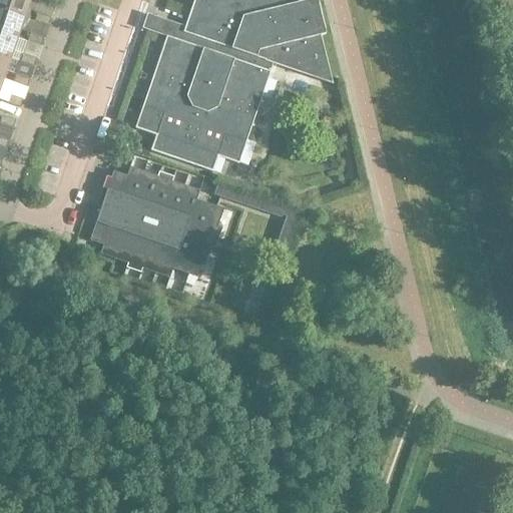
[(0,0),(0,9),(23,17),(28,0),(0,0)]
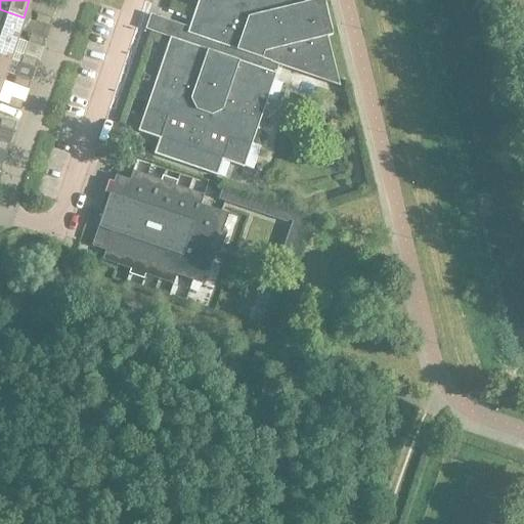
[(197,0),(183,42),(169,38),(143,110),(136,131),(158,138),(150,160),(214,181),(221,161),(243,168),(277,66),(307,76),(309,69),(319,67),(323,81),(339,86),(326,37),(332,35),(331,31),(324,4),(323,2),(323,3),(322,0),(197,0)]
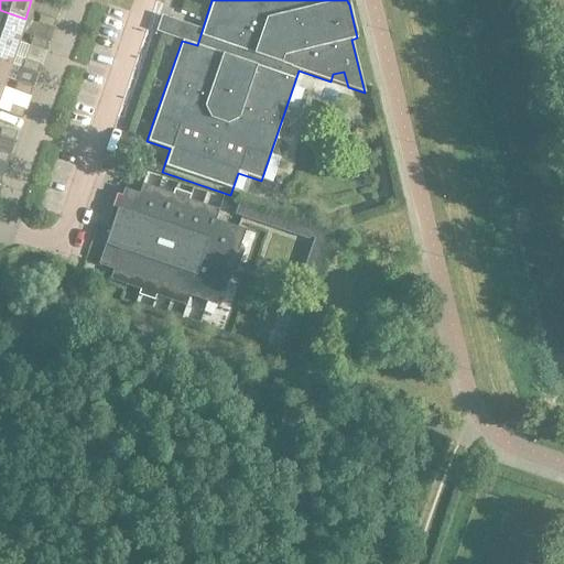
[(25,19),(0,10),(0,35),(18,42),(25,19)]
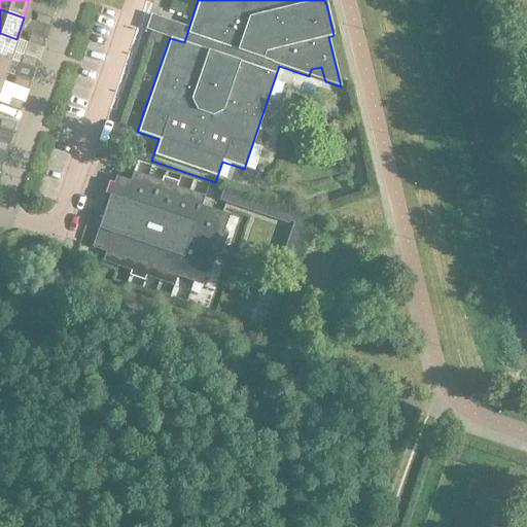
[(50,19),(37,14),(34,22),(48,27),(50,19)]
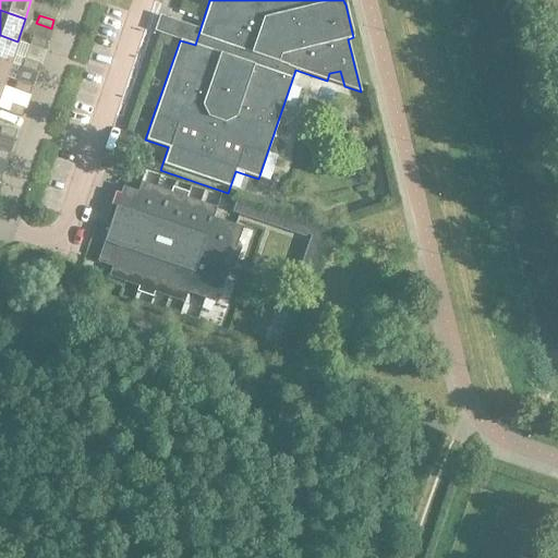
[(0,60),(10,63),(17,41),(0,35),(0,60)]
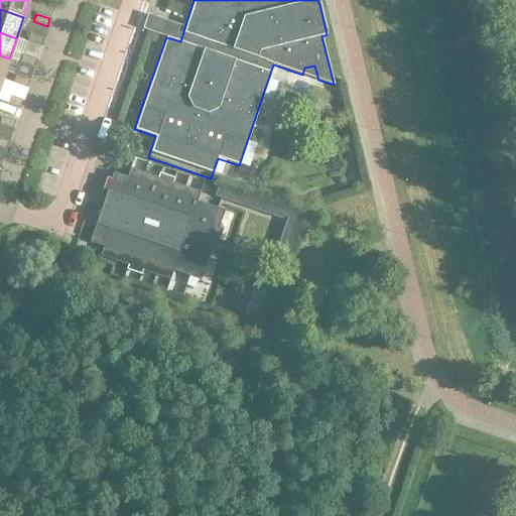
[(42,39),(29,34),(26,42),(40,47),(42,39)]
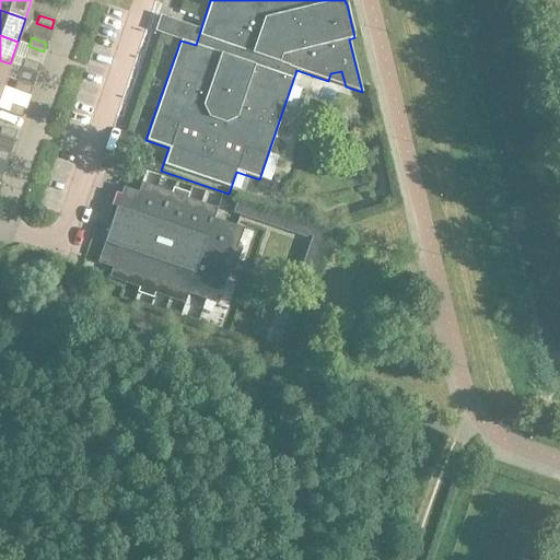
[(38,65),(24,59),(21,68),(36,73),(38,65)]
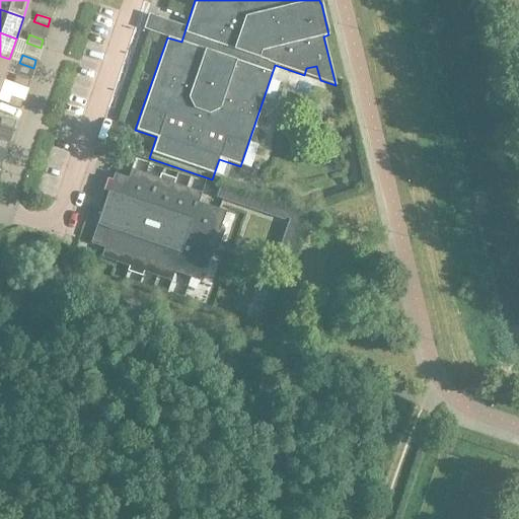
[(9,59),(0,56),(0,79),(2,80),(9,59)]
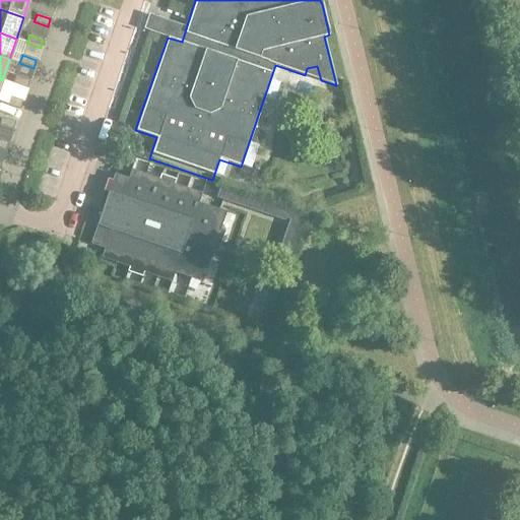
[(28,81),(15,76),(12,84),(26,88),(28,81)]
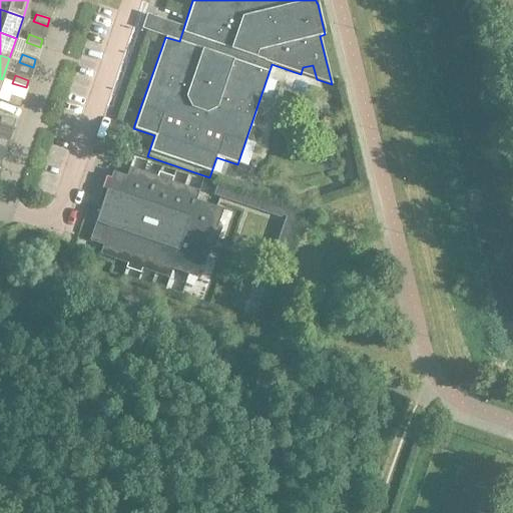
[(19,108),(20,105),(21,100),(8,95),(5,103),(19,108)]
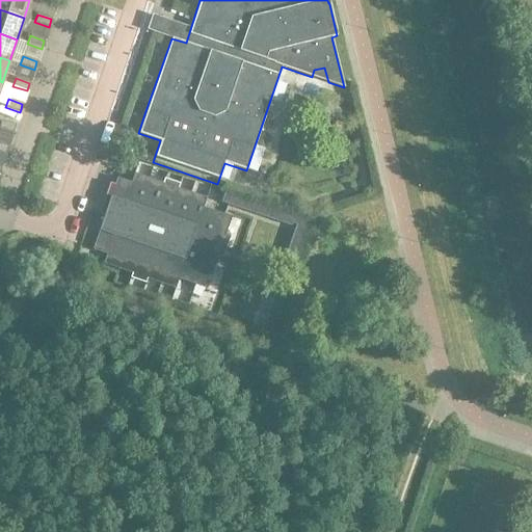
[(15,125),(1,121),(0,122),(0,129),(12,133),(15,125)]
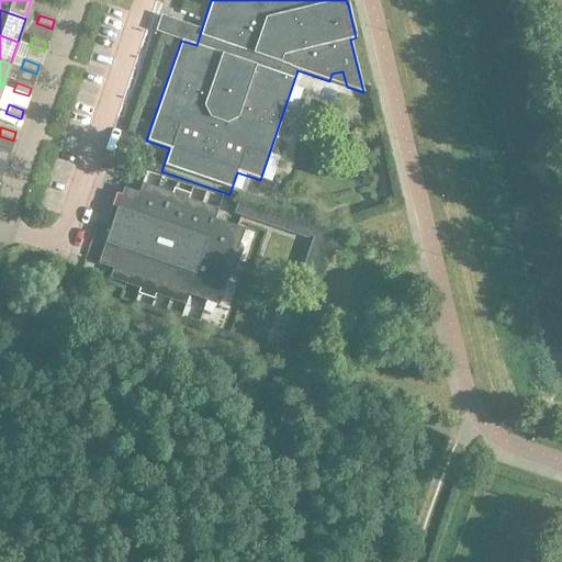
[(124,182),(97,263),(112,269),(109,279),(184,305),(188,295),(217,305),(229,270),(234,272),(235,271),(229,269),(233,261),(237,262),(242,250),(236,249),(244,229),(213,220),(217,210),(141,183),(139,188),(124,182)]
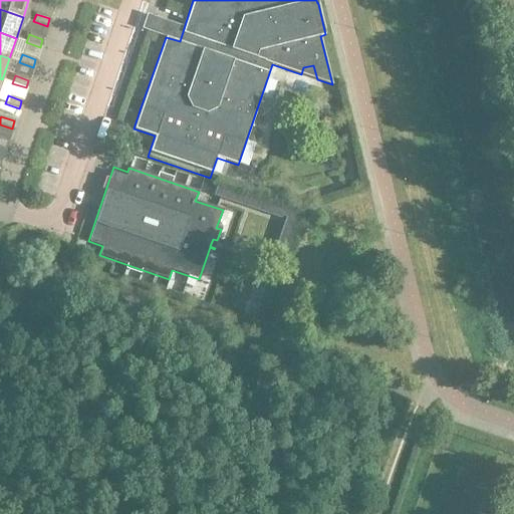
[(217,183),(213,195),(220,197),(224,185),(217,183)]
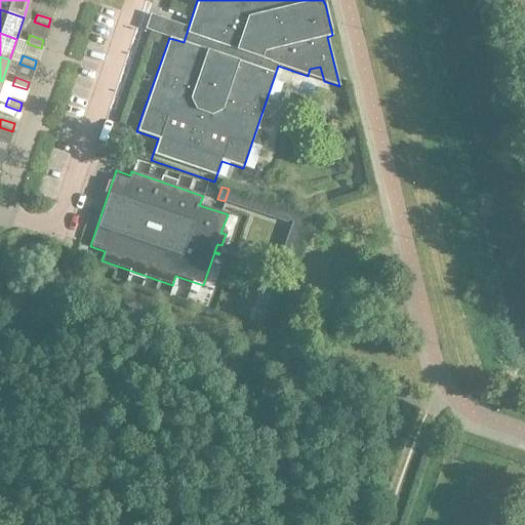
[(229,189),(225,201),(232,204),(236,192),(229,189)]
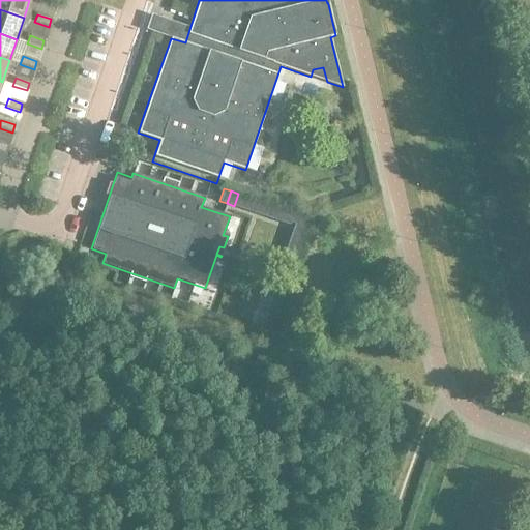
[(238,194),(234,206),(240,208),(244,196),(238,194)]
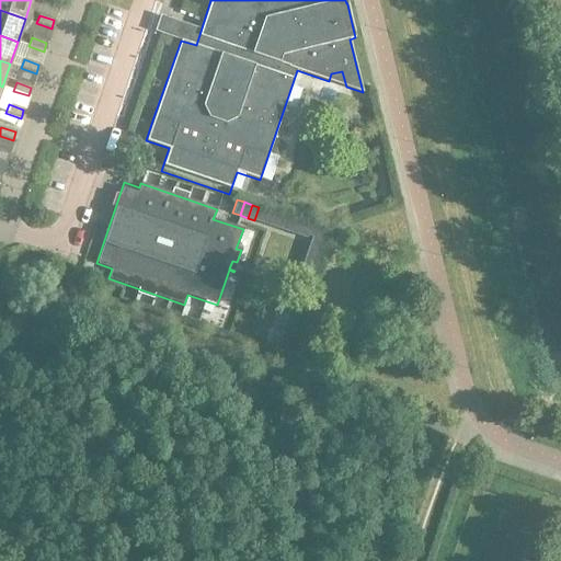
[(259,207),(254,220),(262,222),(266,209),(259,207)]
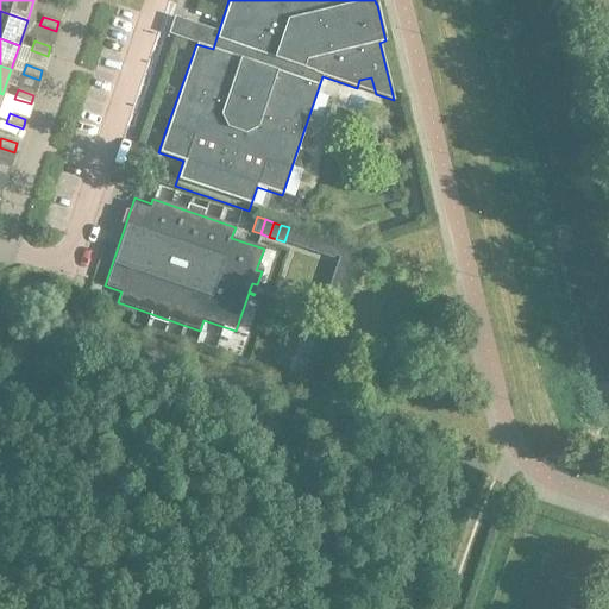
[(289,227),(284,242),(293,245),(297,231),(289,227)]
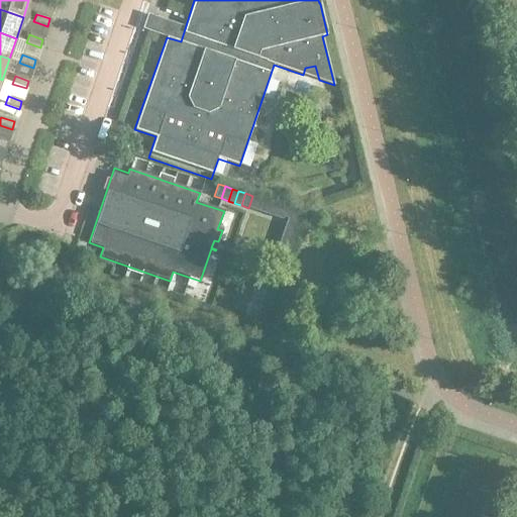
[(252,196),(248,208),(255,210),(260,198),(252,196)]
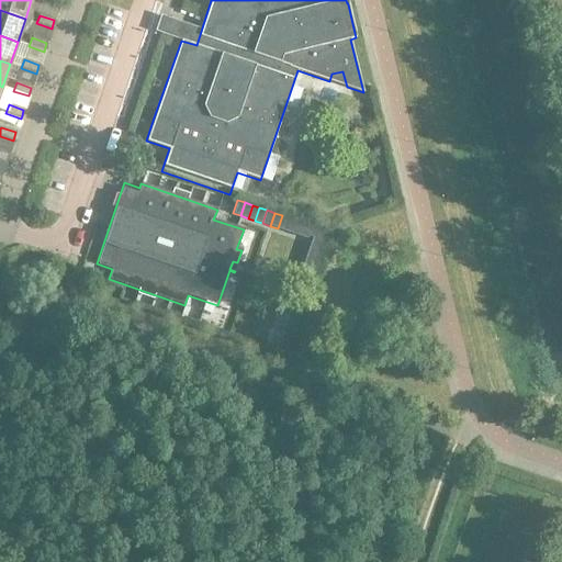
[(282,215),(278,228),(285,231),(290,217),(282,215)]
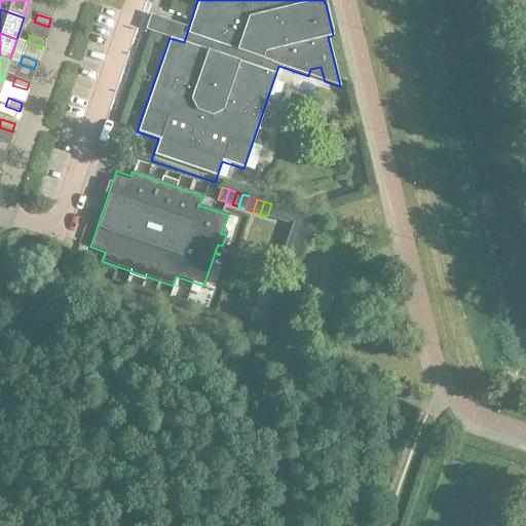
[(271,203),(267,216),(273,219),(278,207),(271,203)]
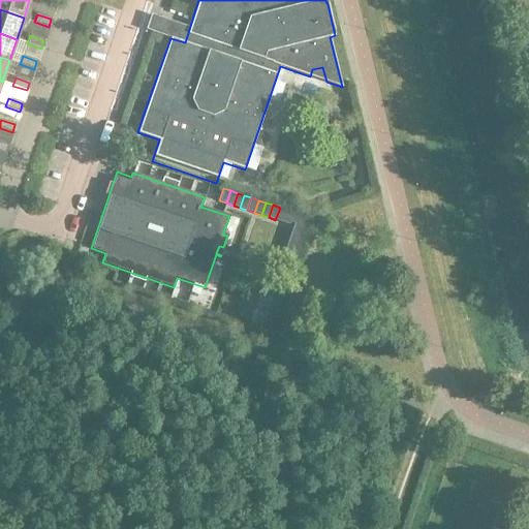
[(280,208),(275,220),(282,222),(286,210),(280,208)]
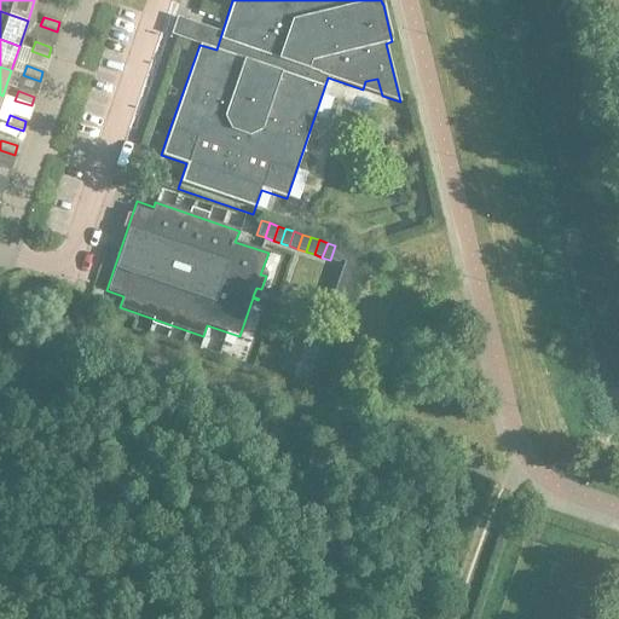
[(335,246),(330,260),(339,262),(340,260),(343,248),(335,246)]
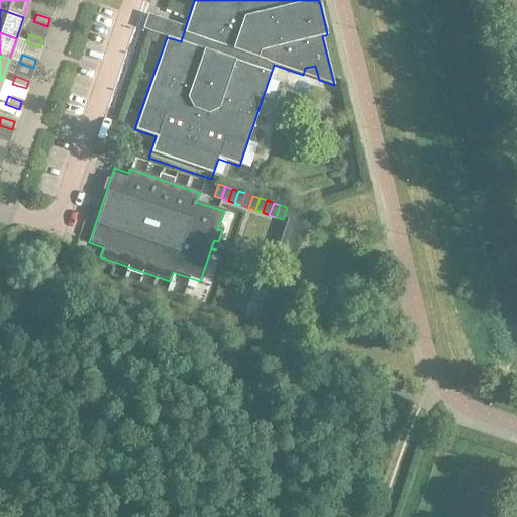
[(287,207),(284,217),(288,218),(288,216),(300,220),(303,213),(287,207)]
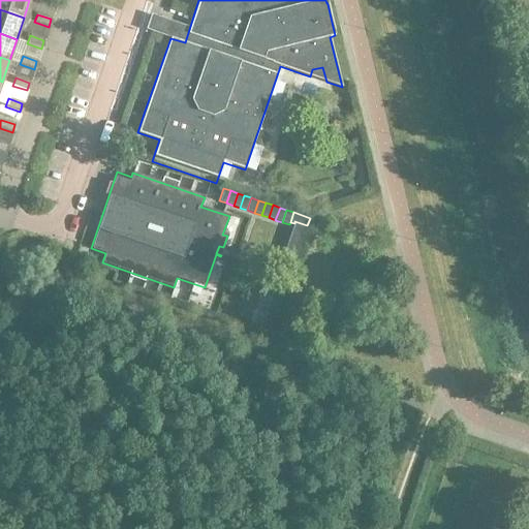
[(294,223),(292,228),(305,232),(307,225),(294,221),(294,223)]
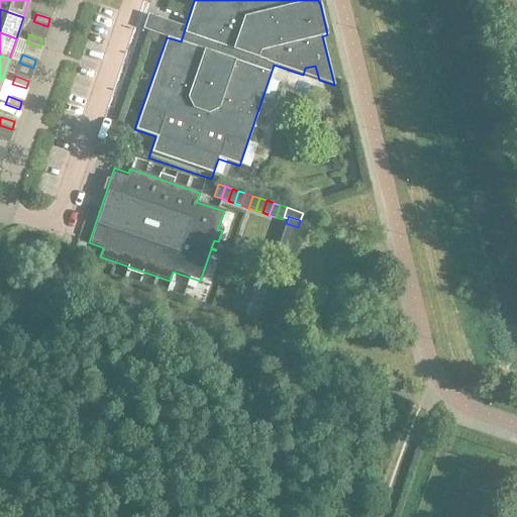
[(286,223),(284,230),(296,234),(298,227),(286,223)]
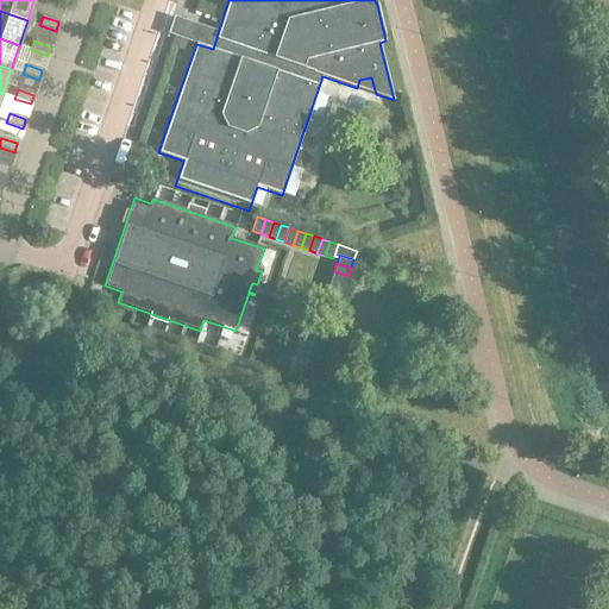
[(334,271),(331,280),(346,284),(349,276),(334,271)]
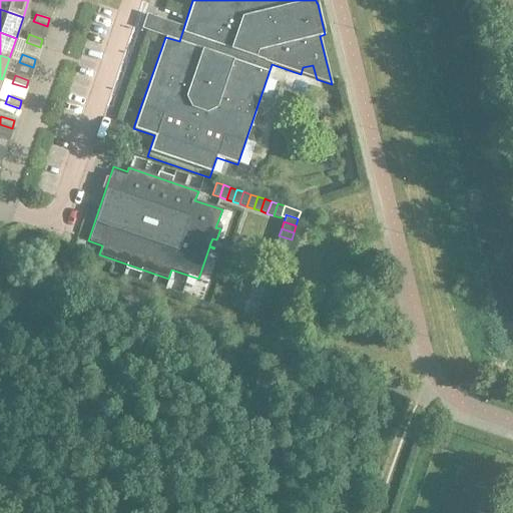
[(279,235),(277,241),(289,245),(292,239),(279,235)]
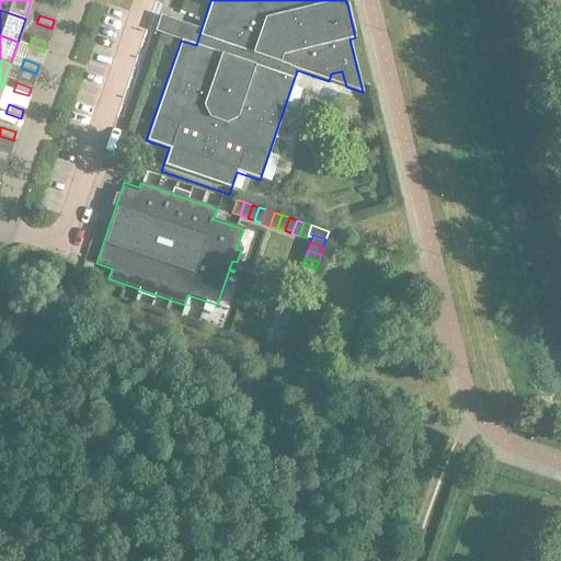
[(302,264),(300,272),(313,276),(316,268),(302,264)]
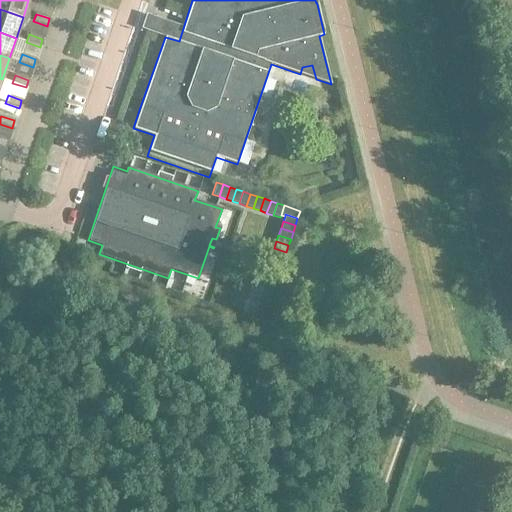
[(274,248),(271,255),(284,259),(286,252),(274,248)]
